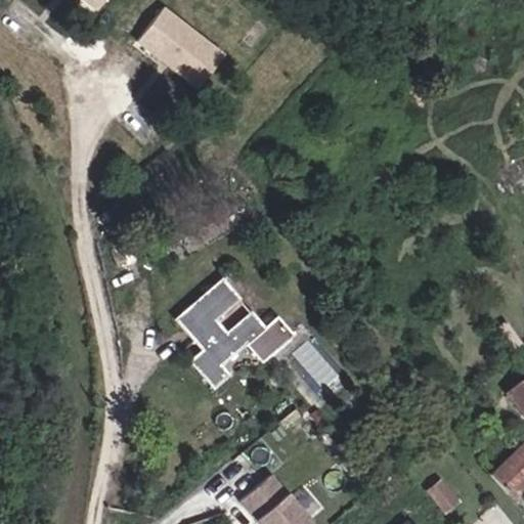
[(164,3),(136,40),(199,87),(227,50),(164,3)]
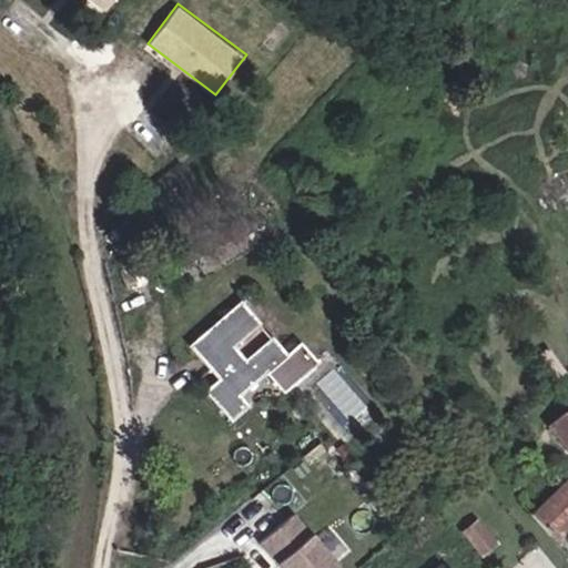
[(282,388),(314,362),(300,343),(284,355),(271,341),(244,363),(229,344),(255,321),(240,304),(193,345),(221,379),(209,389),(230,417),(245,406),(235,394),(266,369),(282,388)]
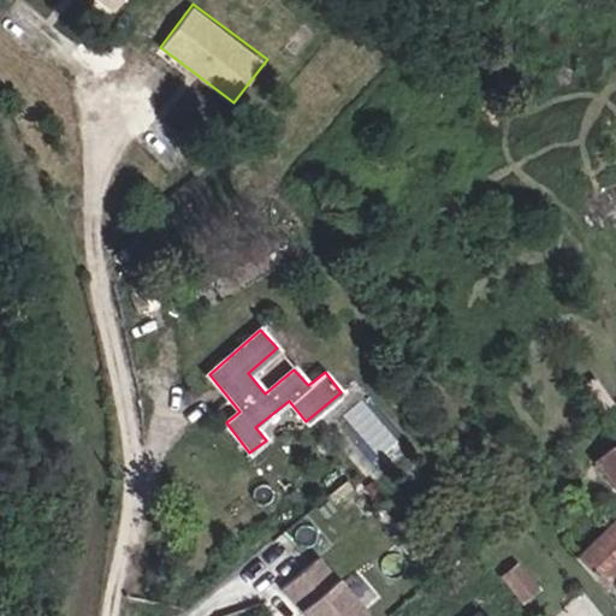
[(615,484),(615,446),(597,462),(615,484)]
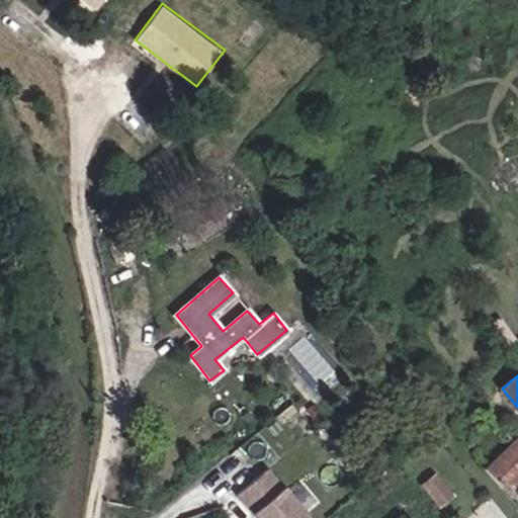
[(517,436),(486,468),(506,491),(517,479),(517,436)]
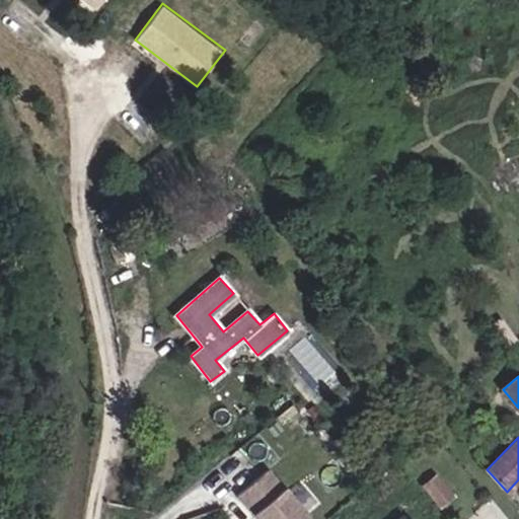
[(297,518),(304,512),(262,468),(233,496),(255,518),(297,518)]
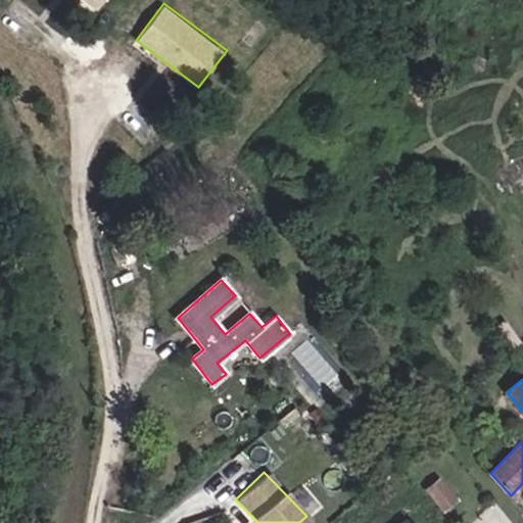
[(454,502),(435,481),(424,491),(442,512),(454,502)]
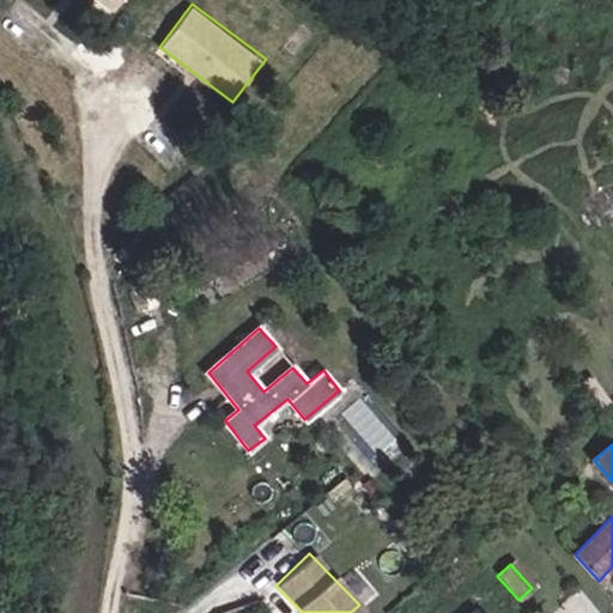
[(465,612),(486,612),(477,602),(465,612)]
